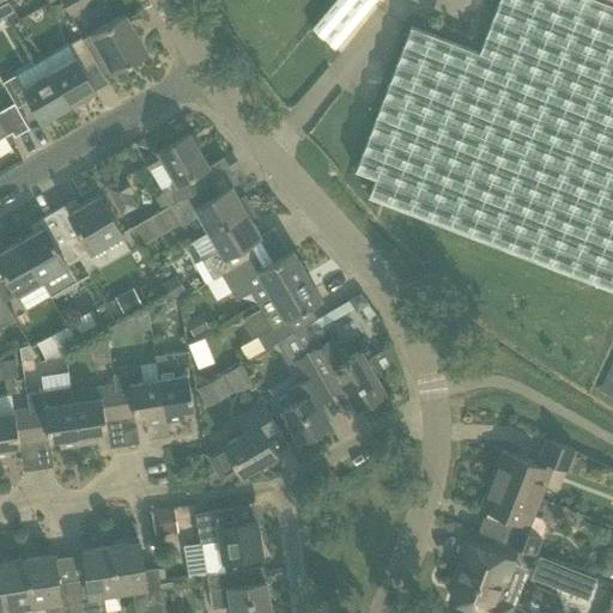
[(0,17),(12,10),(6,0),(1,0),(0,1),(0,17)]
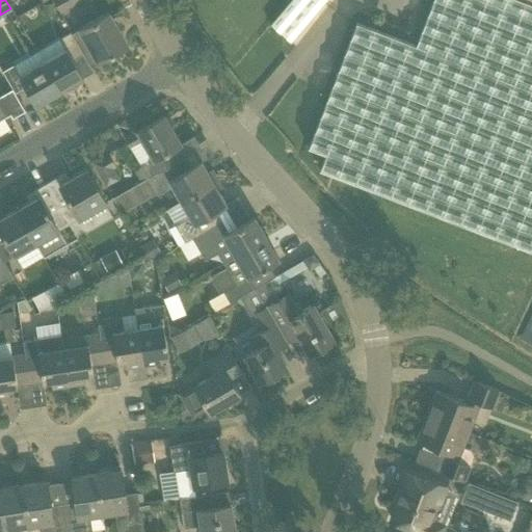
[(81,0),(53,0),(60,12),(81,0)]
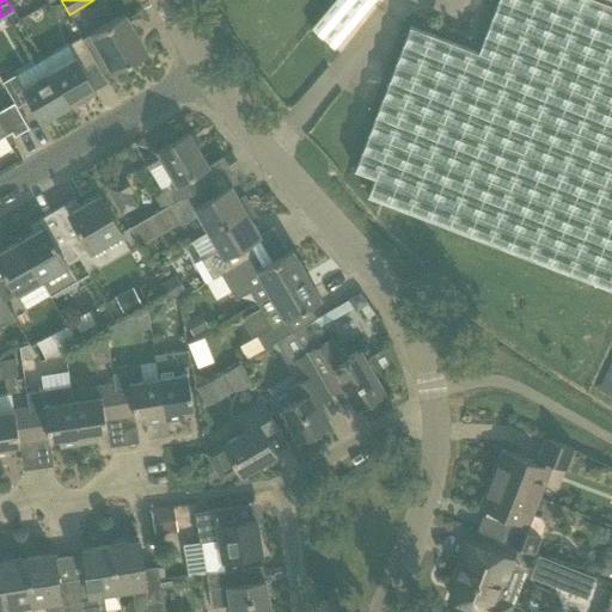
[(374,0),(336,0),(311,29),(334,49),(374,0)]
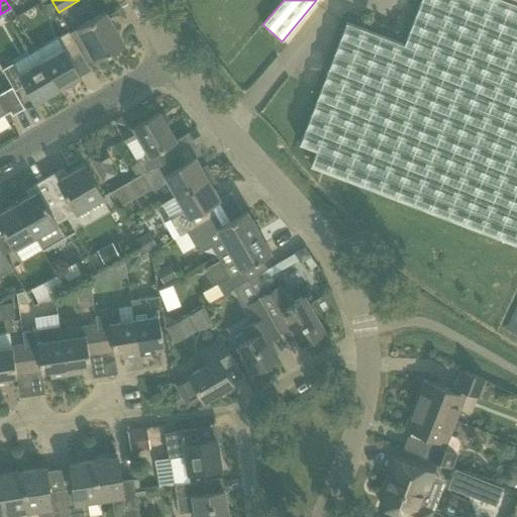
[(322,170),(516,244),(516,0),(421,0),(404,44),(346,22),(300,144),(316,150),(311,166),(322,170)]
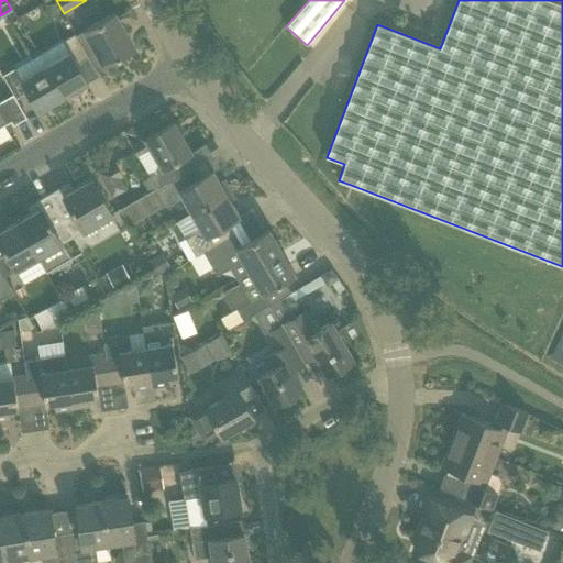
[(57,17),(56,4),(44,6),(45,18),(57,17)]
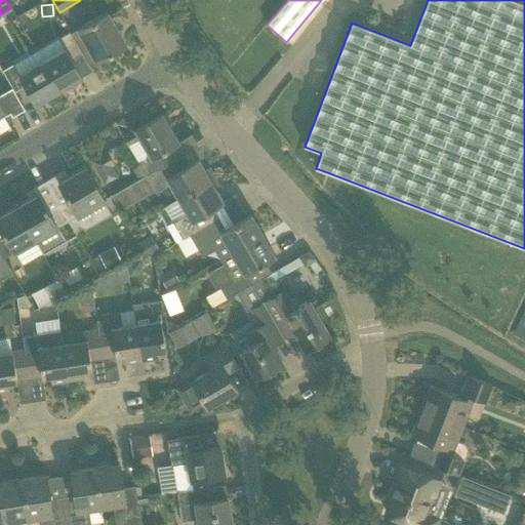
[(107,12),(79,28),(71,33),(81,53),(88,66),(125,45),(109,16),(107,12)]
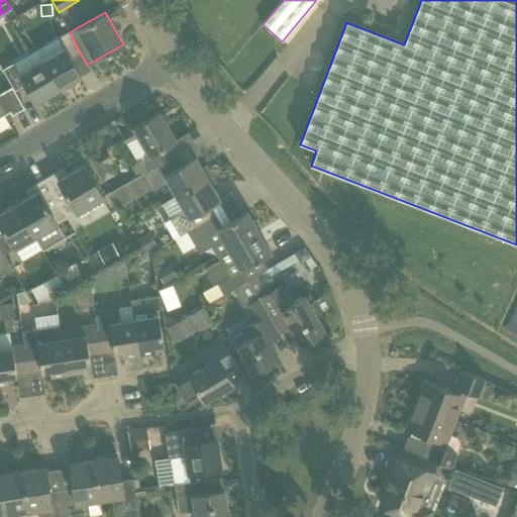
[(64,48),(41,61),(58,89),(81,76),(71,59),(80,53),(70,32),(69,30),(58,37),(64,48)]
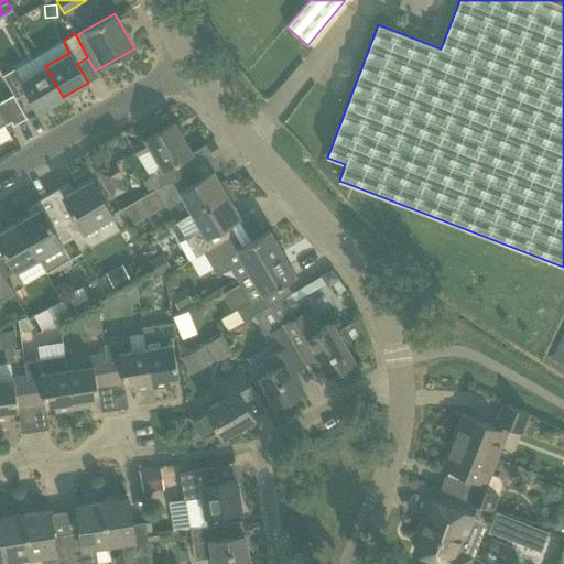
[(63,97),(45,66),(22,80),(15,68),(2,76),(13,94),(15,98),(25,91),(38,111),(63,97)]
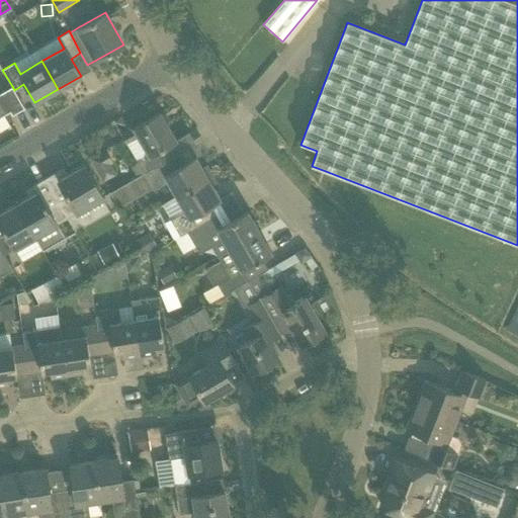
[(0,116),(10,111),(12,115),(24,108),(14,90),(12,86),(0,92),(0,116)]
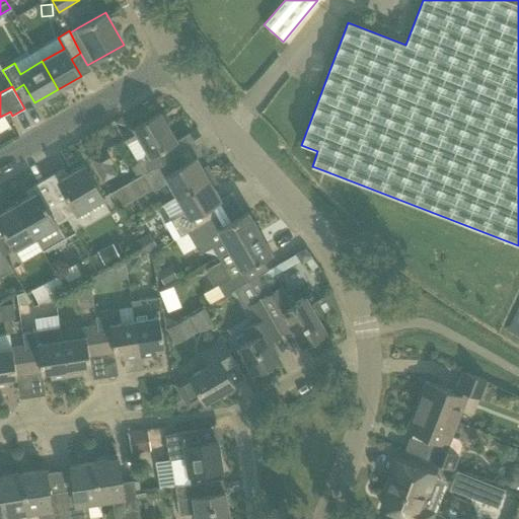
[(134,128),(122,135),(145,172),(174,155),(168,146),(176,141),(160,113),(133,128),(134,128)]
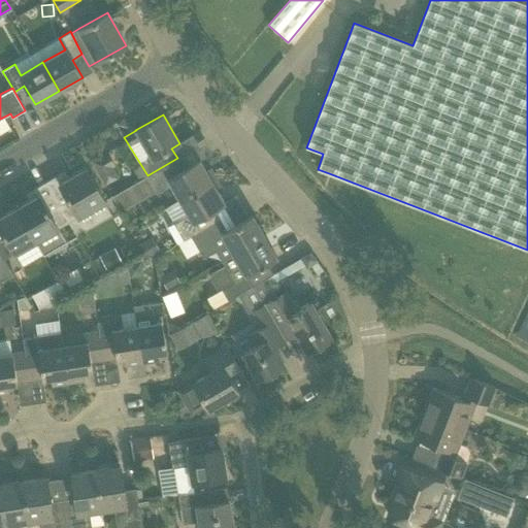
[(118,178),(111,168),(114,166),(107,153),(104,154),(91,162),(105,186),(118,178)]
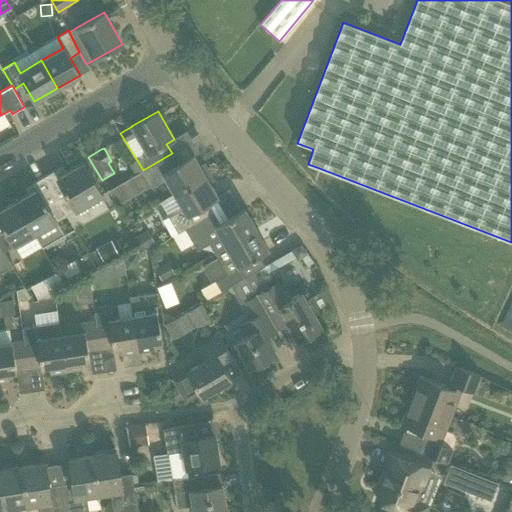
[(172,153),(143,170),(142,171),(152,187),(165,179),(174,194),(205,176),(193,155),(184,161),(178,150),(172,154),(172,153)]
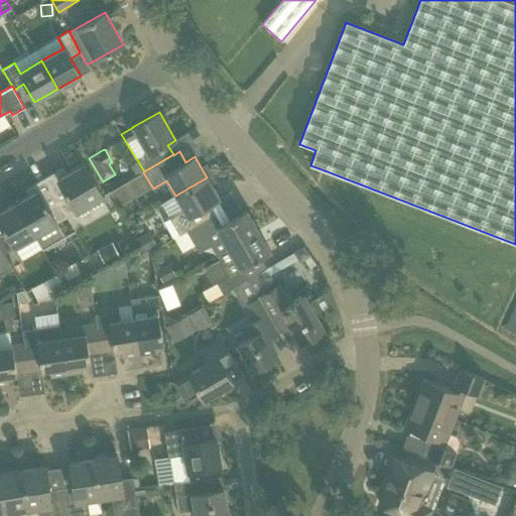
[(43,178),(67,218),(103,198),(84,164),(67,174),(62,167),(43,178)]
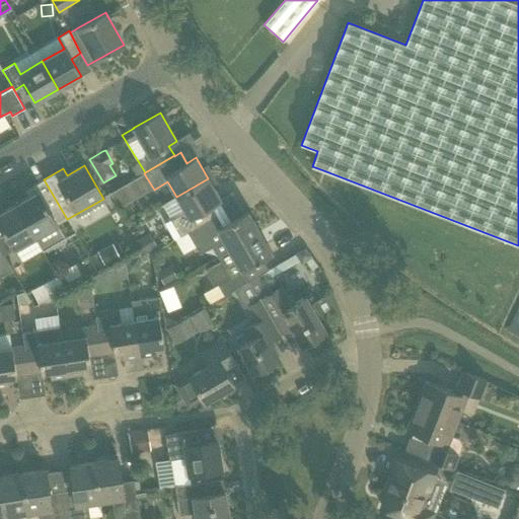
[(180,236),(188,232),(217,215),(211,205),(220,200),(208,178),(176,197),(162,205),(180,236)]
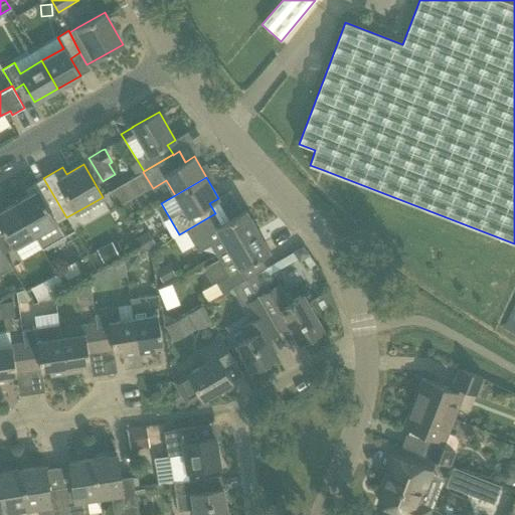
[(29,194),(16,202),(43,248),(46,246),(46,248),(65,237),(57,223),(66,217),(43,178),(26,189),(29,194)]
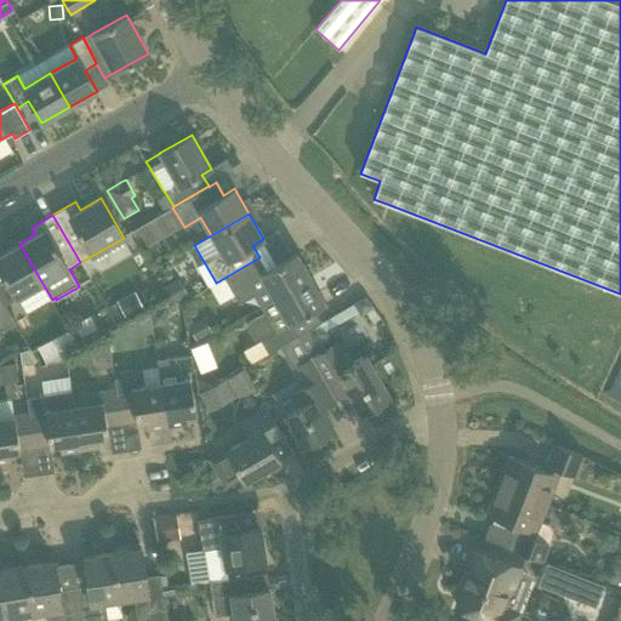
[(142,250),(163,239),(154,222),(134,233),(142,250)]
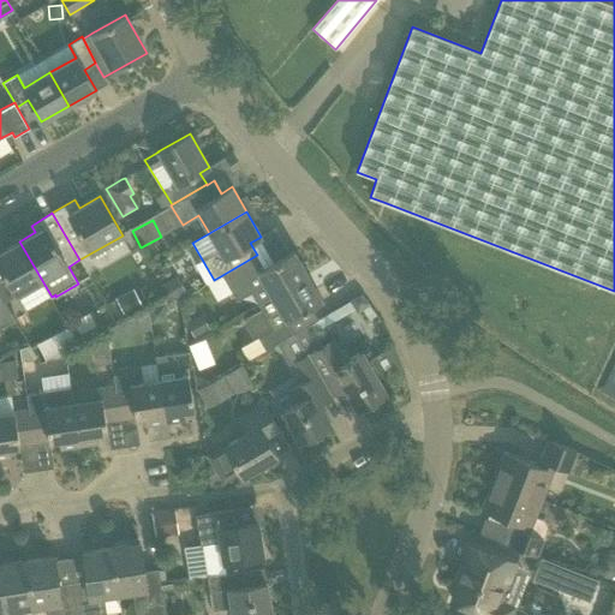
[(51,298),(52,297),(19,242),(5,250),(0,243),(0,242),(0,294),(5,303),(17,297),(25,309),(49,296),(51,298)]
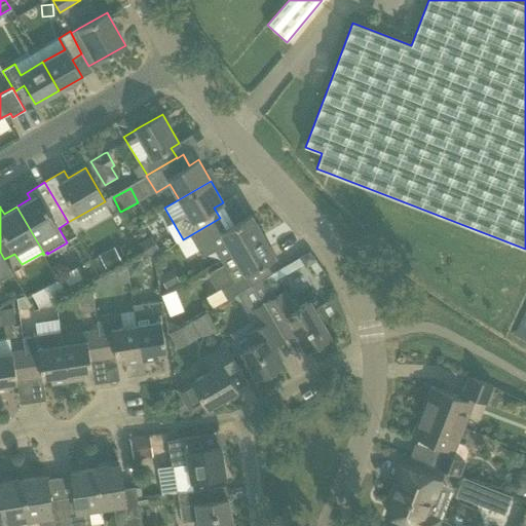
[(220,218),(190,235),(203,257),(227,243),(232,253),(263,235),(251,214),(221,231),(215,221),(220,218)]
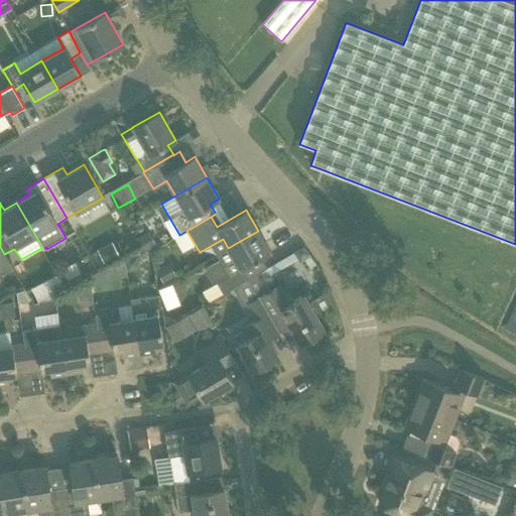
[(241,268),(270,252),(258,231),(228,248),(217,255),(219,259),(207,266),(205,270),(211,282),(217,283),(218,284),(202,293),(207,303),(247,279),(241,268)]
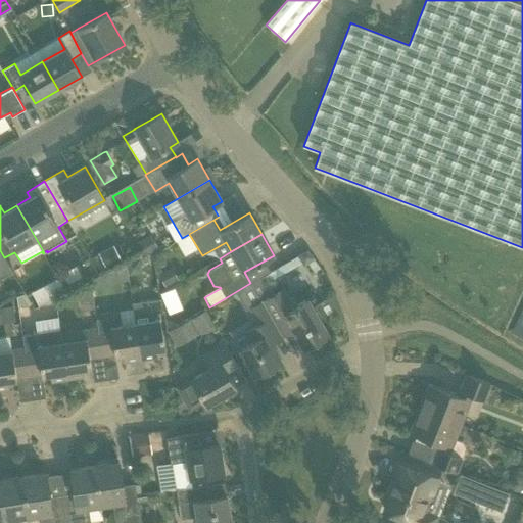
[(139,242),(146,253),(150,254),(157,249),(150,236),(139,242)]
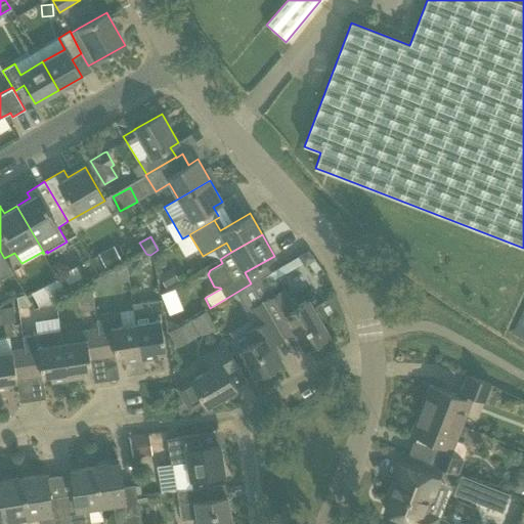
[(0,279),(12,273),(4,258),(0,251),(0,279)]
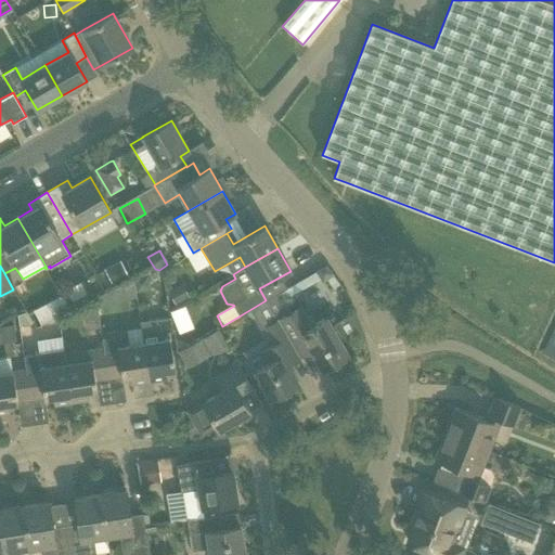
[(129,278),(123,266),(106,274),(112,284),(113,286),(129,278)]
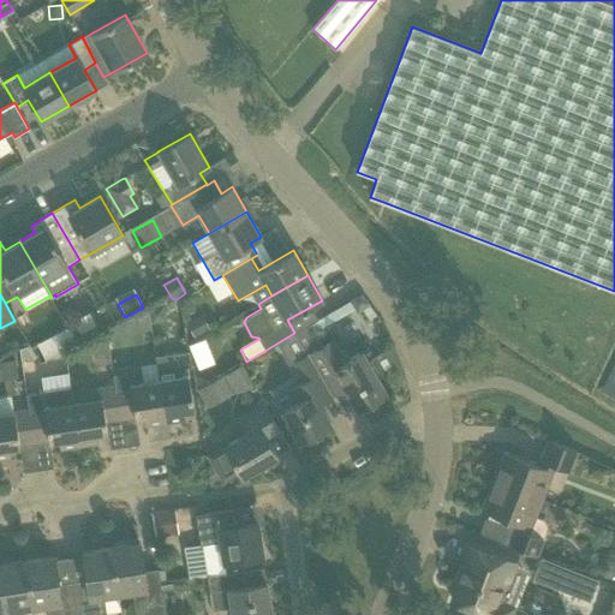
[(350,300),(356,310),(358,314),(363,310),(370,305),(362,294),(350,300)]
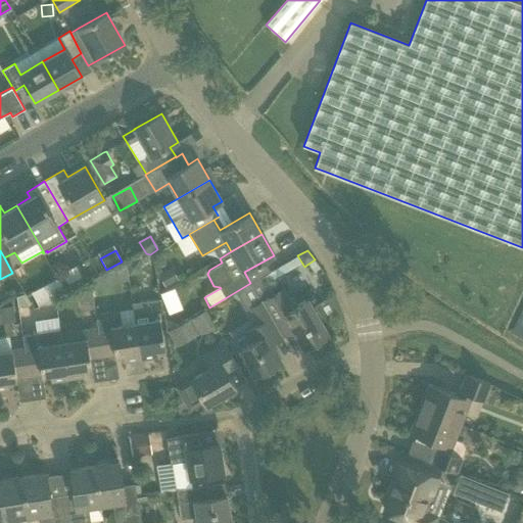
[(139,259),(127,262),(129,275),(141,273),(139,259)]
